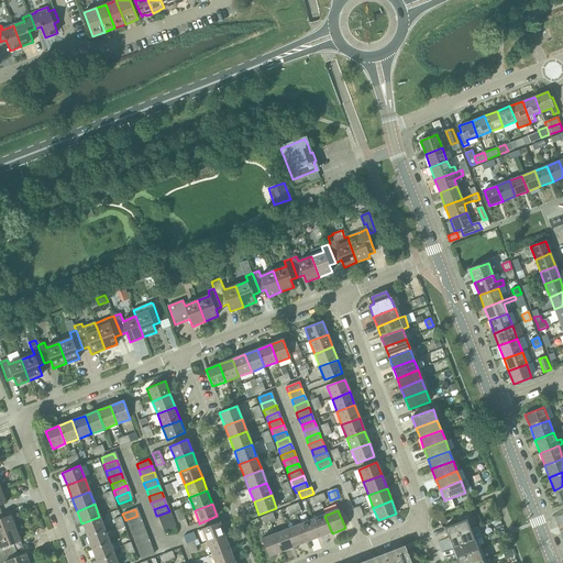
[(169,511),(157,516),(163,531),(175,526),(169,511)]
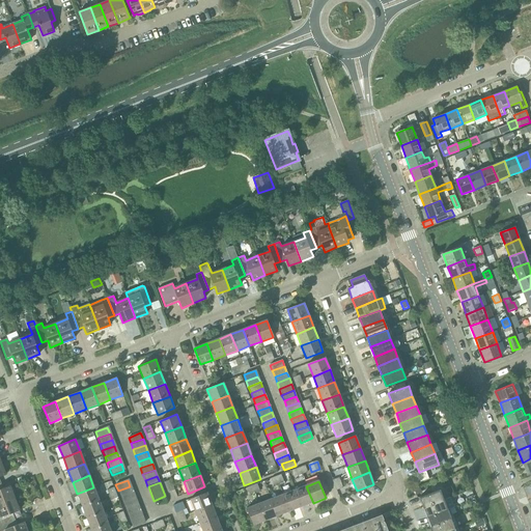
[(1,483),(0,483),(0,503),(15,498),(10,486),(3,488),(1,483)]
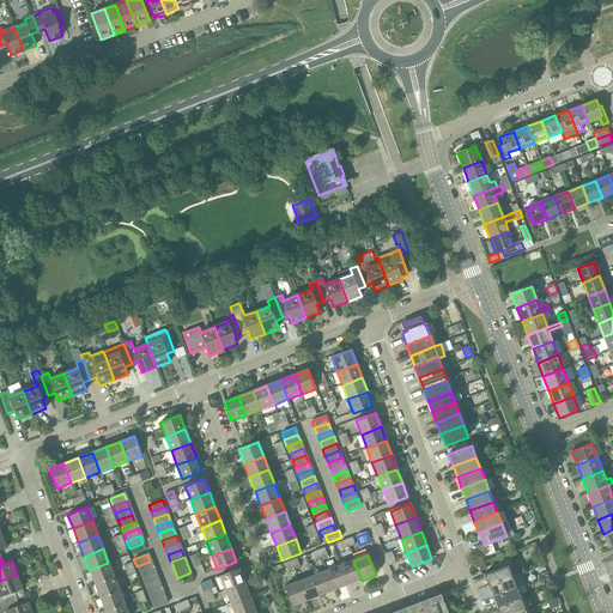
[(139,574),(153,569),(150,562),(137,566),(139,574)]
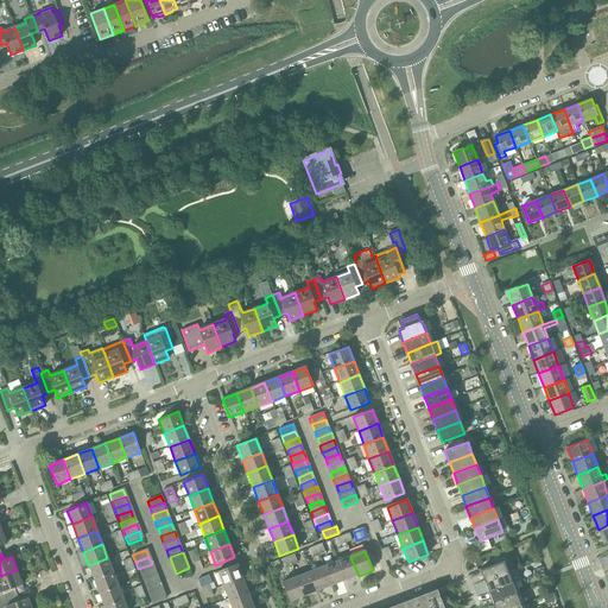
[(359,576),(350,557),(337,562),(344,581),(359,576)]
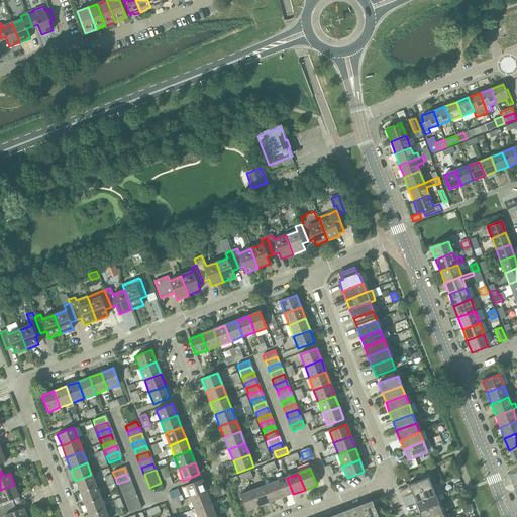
[(80,493),(96,487),(91,475),(75,481),(80,493)]
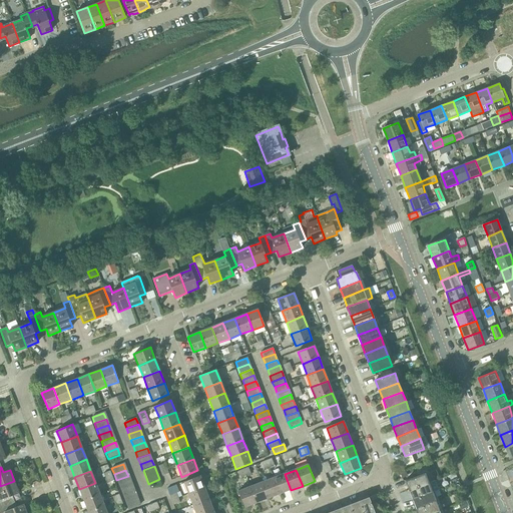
[(279,495),(291,490),(285,474),(273,479),(279,495)]
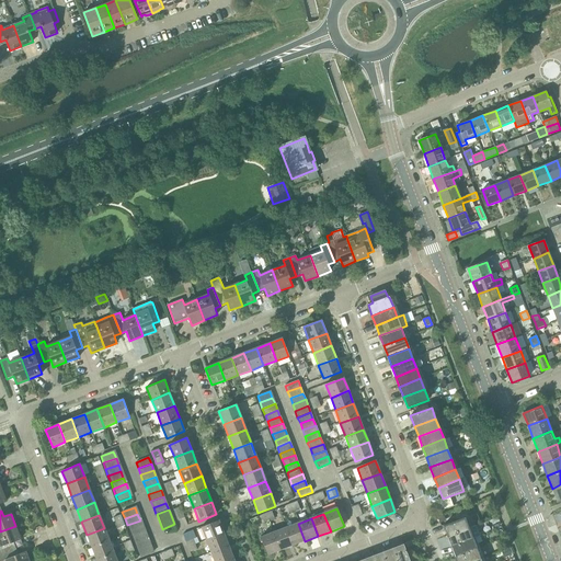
[(465,518),(443,526),(447,537),(469,528),(468,528),(465,518)]
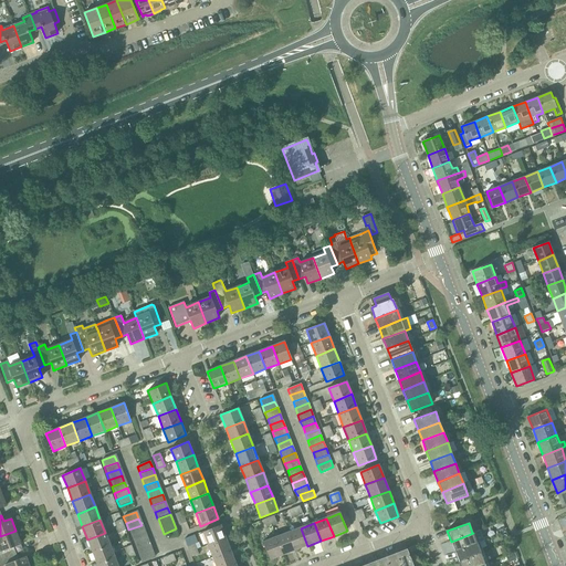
[(130,536),(144,532),(142,525),(128,530),(130,536)]
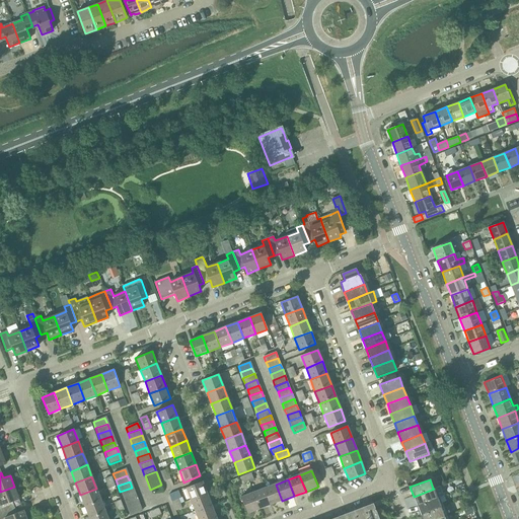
[(191,500),(207,494),(203,482),(186,488),(191,500)]
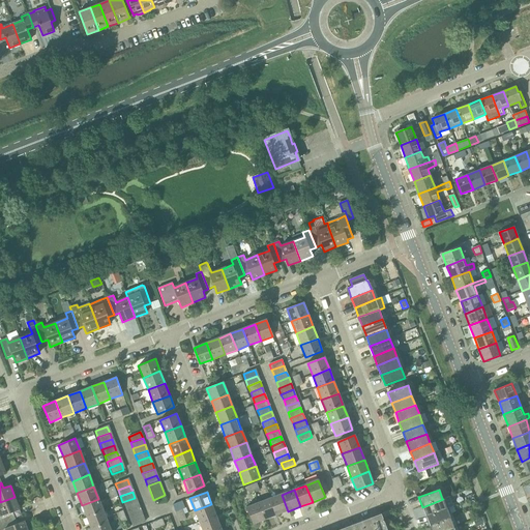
[(276,516),(288,511),(282,495),(270,499),(276,516)]
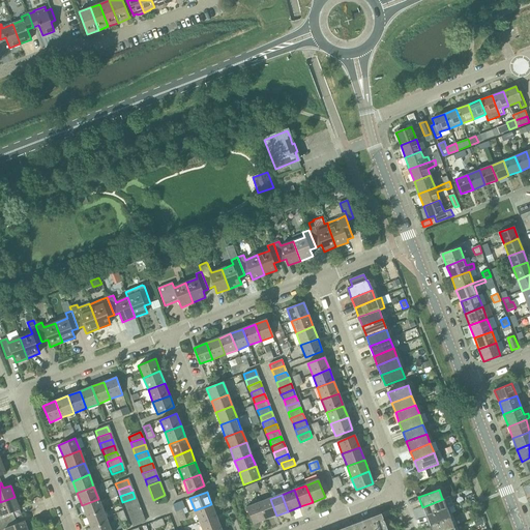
[(443,499),(422,507),(427,517),(446,509),(446,508),(452,506),(448,496),(442,499),(443,499)]
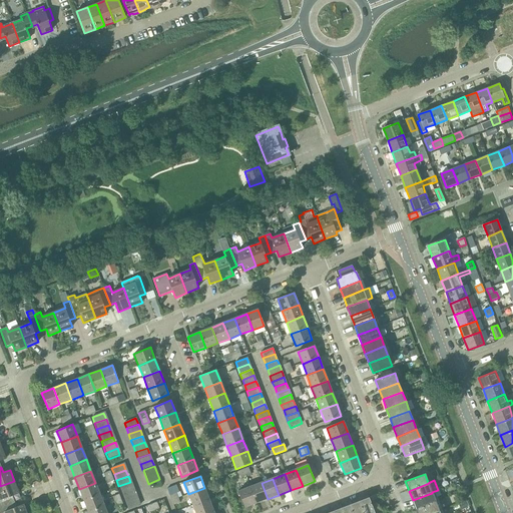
[(0,506),(14,501),(12,496),(19,494),(14,481),(0,486),(0,506)]
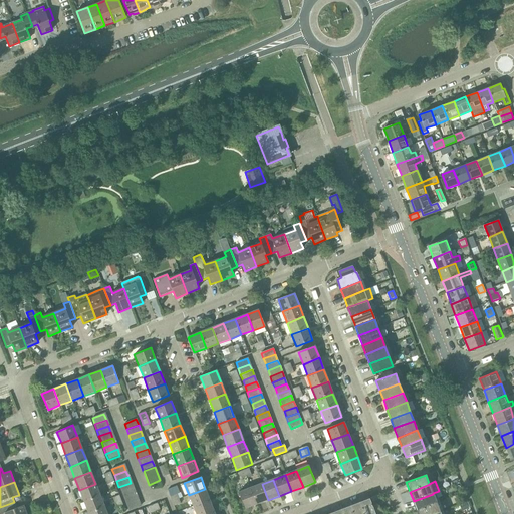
[(120,493),(133,489),(131,483),(118,487),(120,493)]
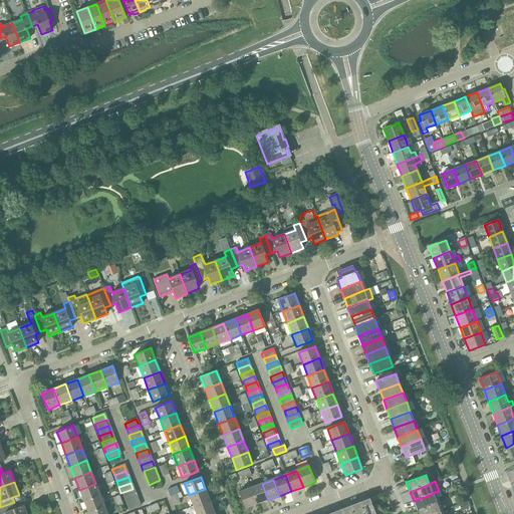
[(83,502),(99,495),(95,484),(79,490),(83,502)]
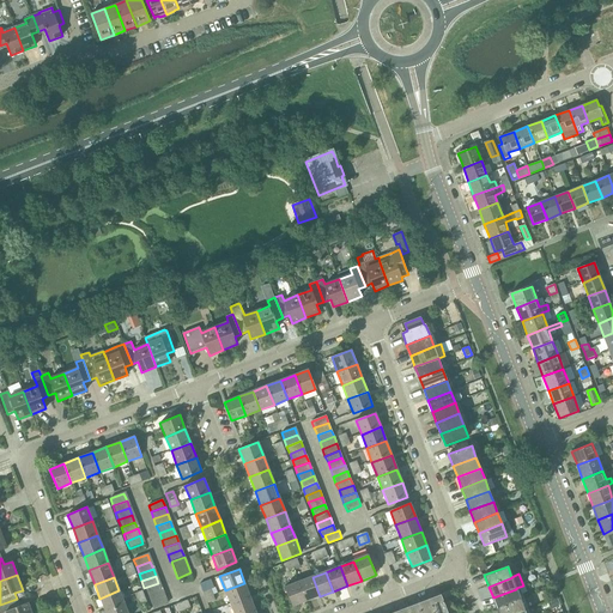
[(305,602),(320,596),(313,577),(298,583),(305,602)]
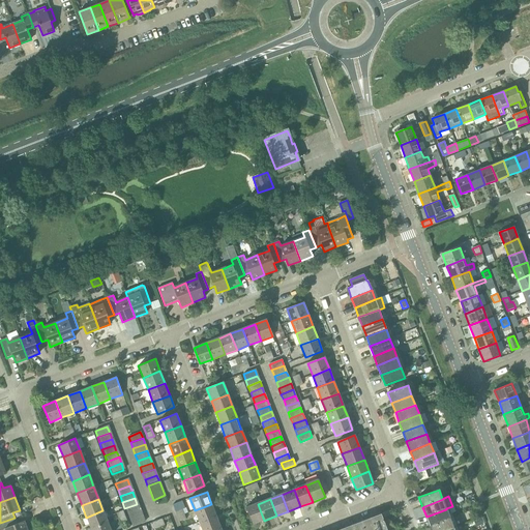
[(127,514),(140,510),(137,504),(124,508),(127,514)]
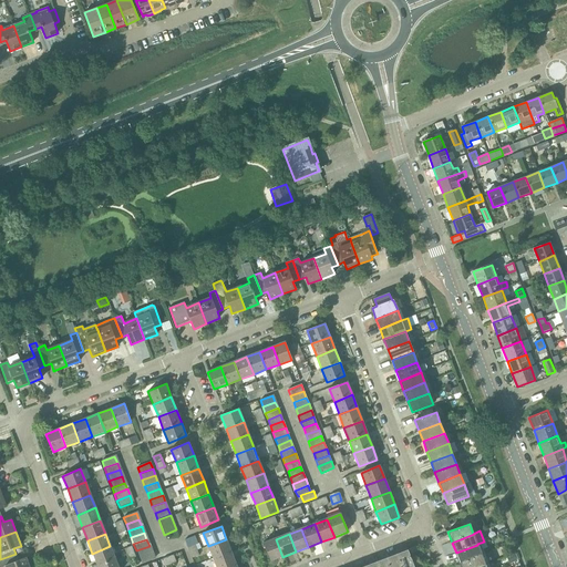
[(213,559),(232,552),(226,539),(208,546),(213,559)]
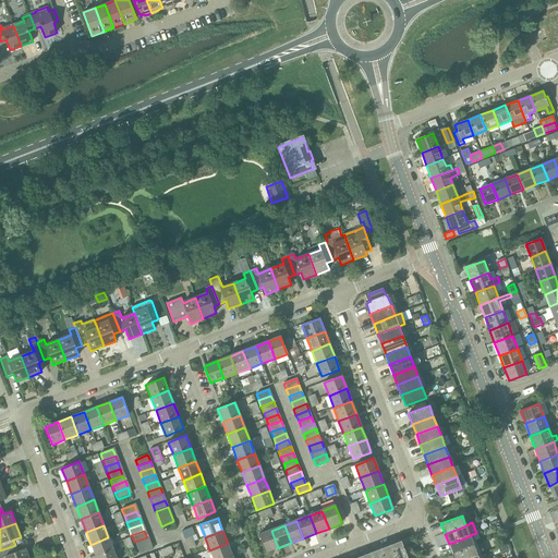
[(266,553),(278,548),(271,531),(259,535),(266,553)]
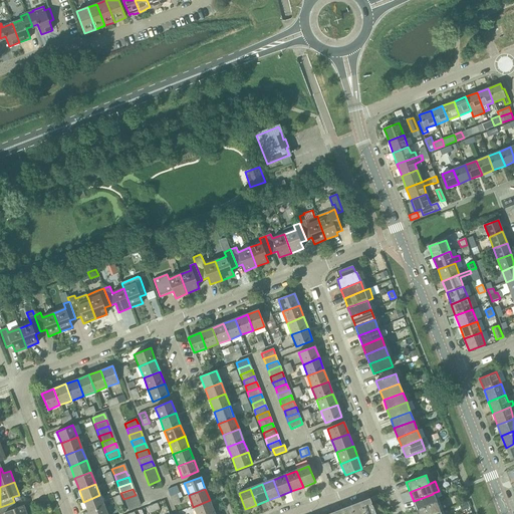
[(433,494),(414,501),(417,511),(437,503),(433,494)]
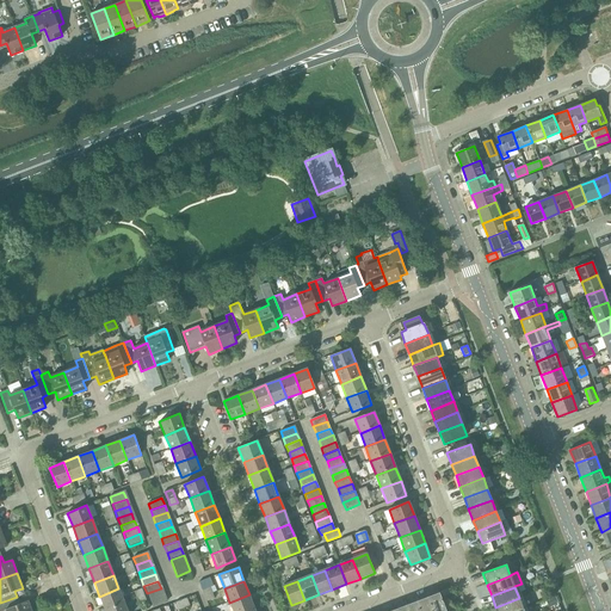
[(105,610),(124,603),(118,588),(99,597),(105,610)]
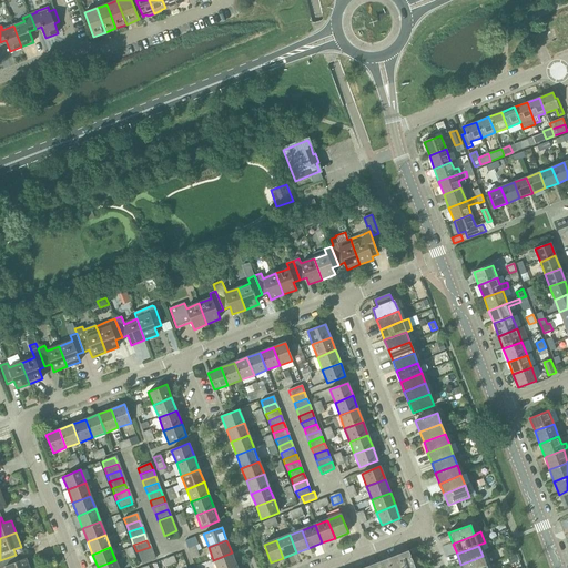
[(139,558),(152,554),(150,547),(137,551),(139,558)]
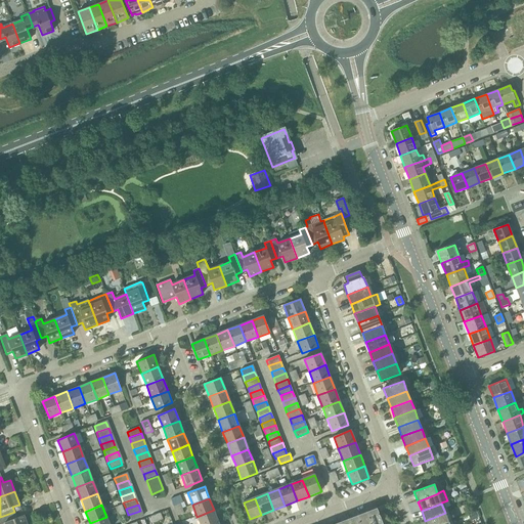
[(366,512),(370,523),(382,523),(377,508),(366,512)]
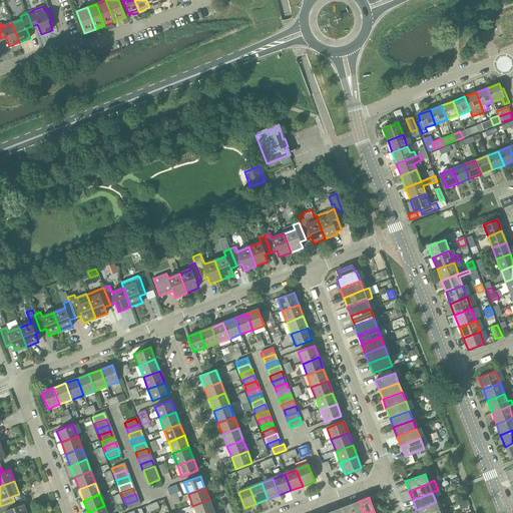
[(195,512),(208,512),(213,511),(209,499),(192,506),(195,512)]
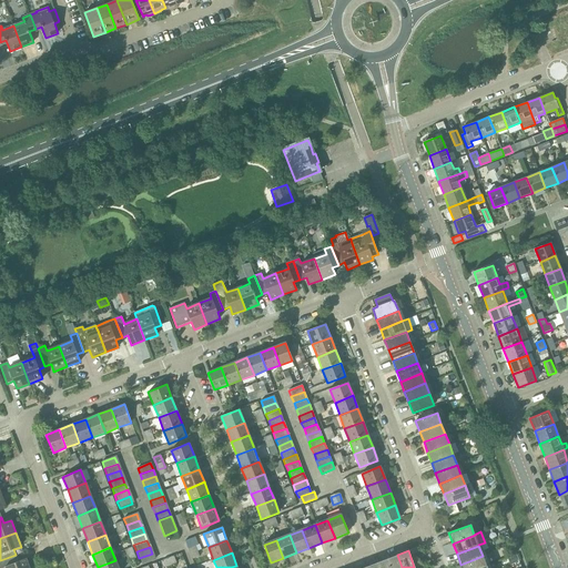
[(152,554),(139,558),(141,565),(154,560),(152,554)]
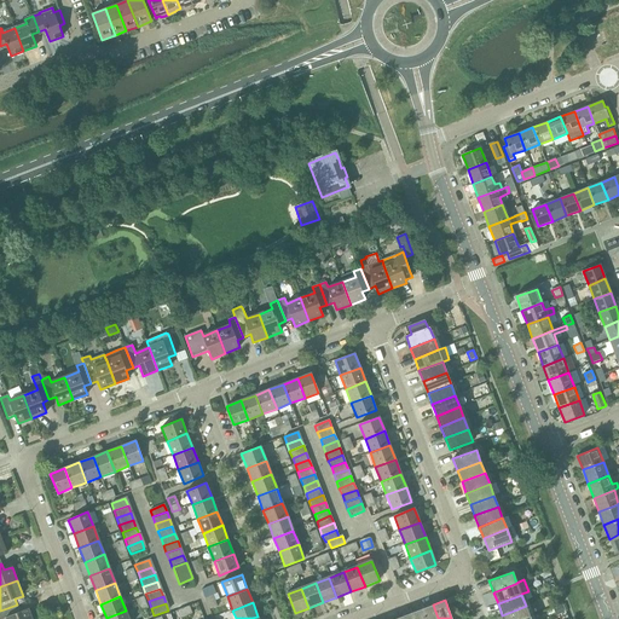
[(17,605),(0,611),(0,618),(32,618),(28,609),(21,612),(17,605)]
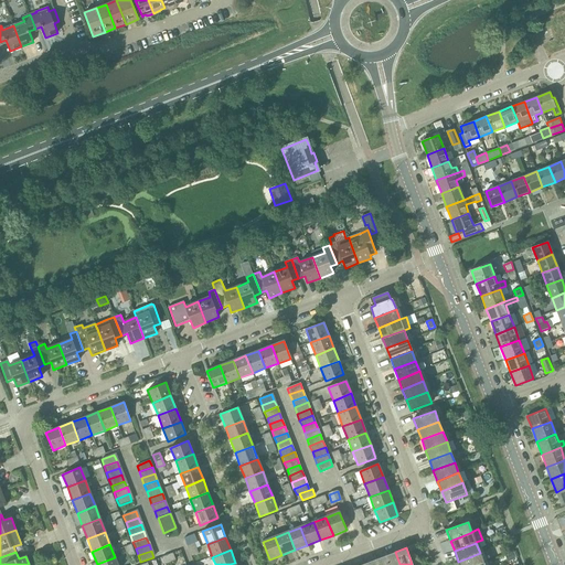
[(387,564),(400,564),(395,552),(385,556),(387,564)]
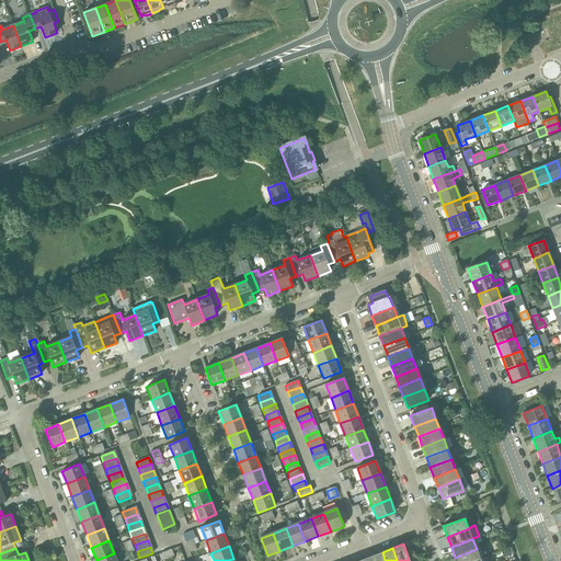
[(513,553),(511,548),(502,551),(504,558),(513,553)]
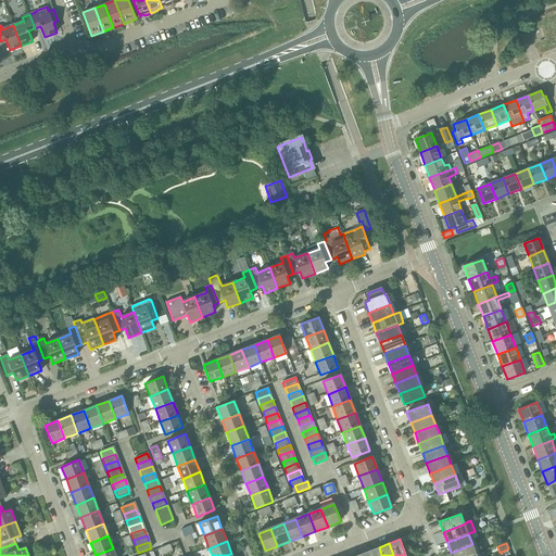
[(472,544),(451,553),(452,555),(470,555),(476,554),(472,544)]
